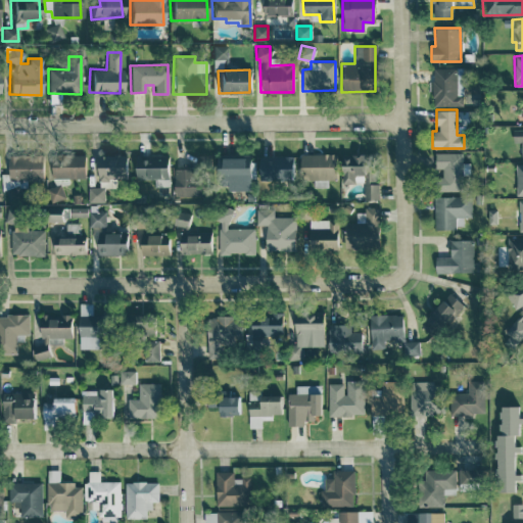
[(522,157),(522,128),(512,129),(512,142),(520,142),(520,157),(522,157)]
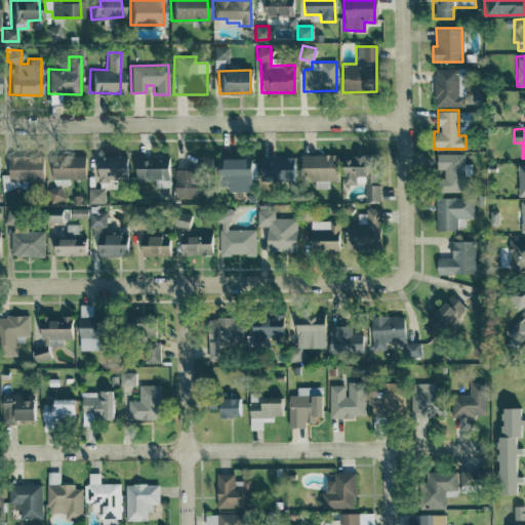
[(463,153),(436,153),(436,168),(443,168),(443,177),(436,177),(436,191),(463,192),(463,165),(463,153)]
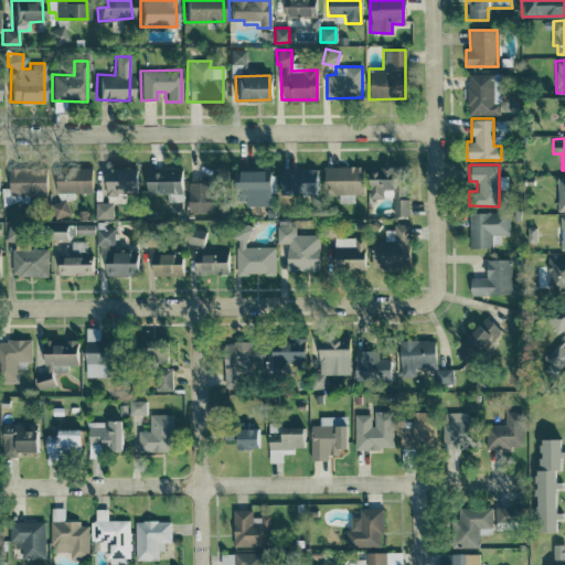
[(360,166),(322,167),(323,193),(361,193),(360,166)]
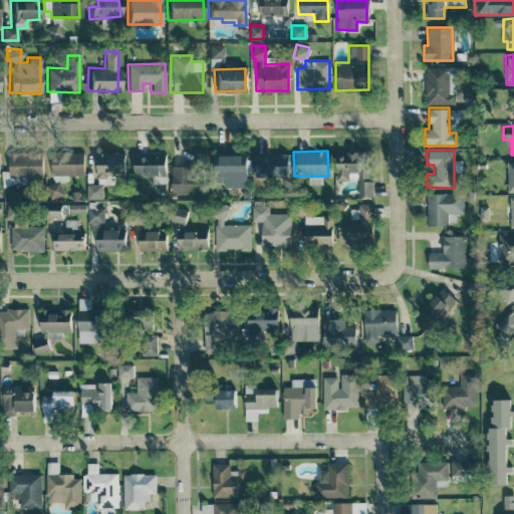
[(152,176),(152,184),(166,183),(165,152),(144,152),(144,156),(132,157),(133,176),(152,176)]
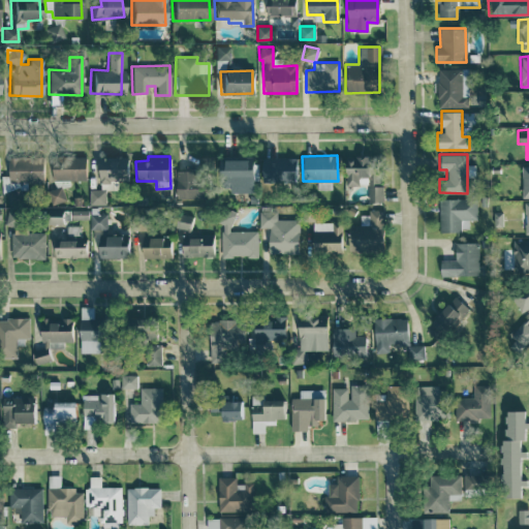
[(367,156),(343,156),(344,185),(367,184),(367,156)]
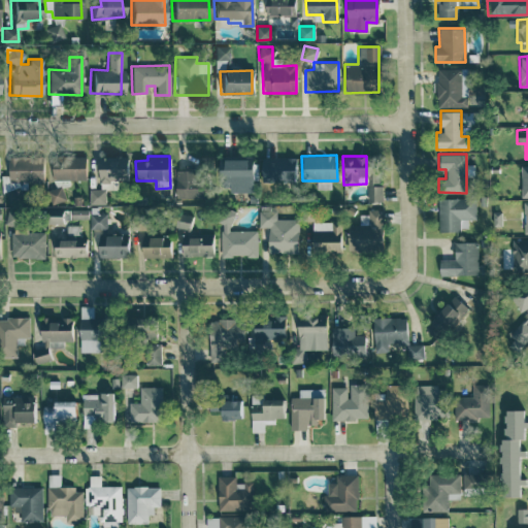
[(51,179),(85,179),(85,157),(50,157),(51,179)]
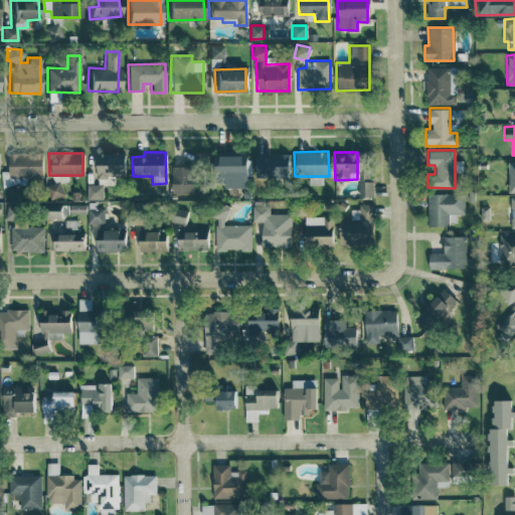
[(253,178),(286,179),(286,154),(253,153),(253,178)]
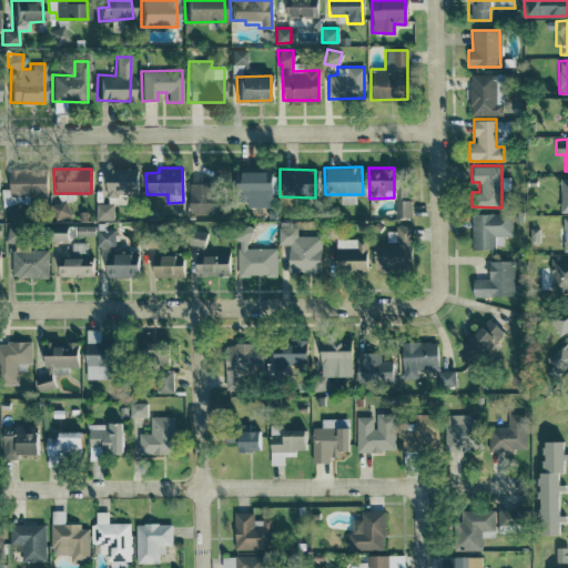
[(8,195),(44,196),(46,171),(8,170),(8,195)]
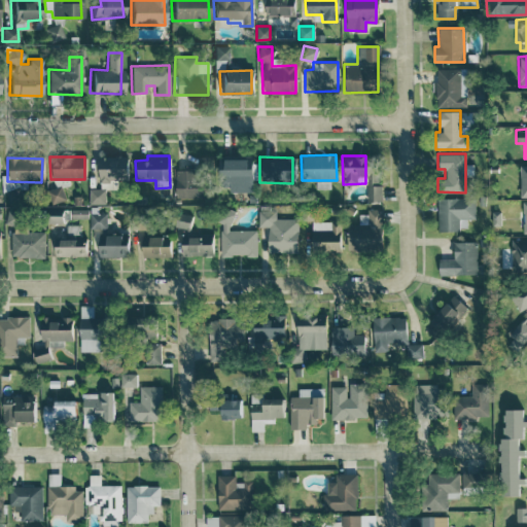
[(127,157),(98,157),(98,182),(115,182),(115,178),(127,178),(127,157)]
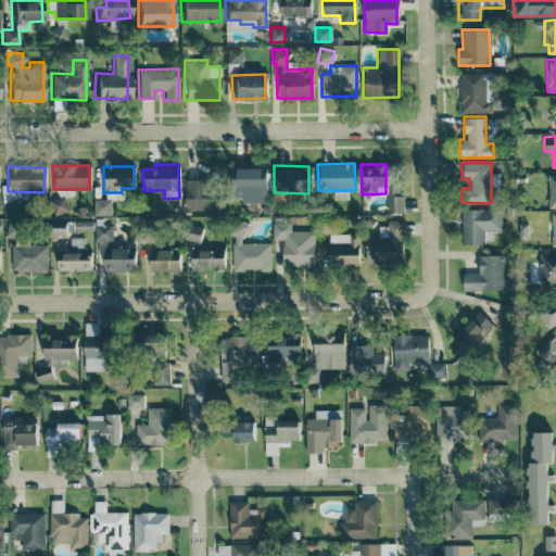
[(235,166),(234,200),(264,201),(265,167),(235,166)]
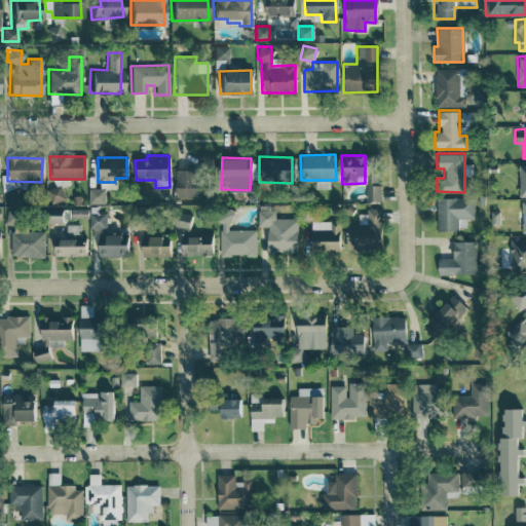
[(176,197),(197,196),(196,170),(175,170),(176,197)]
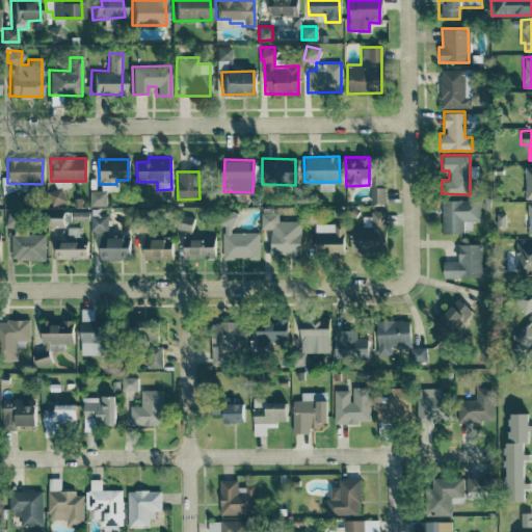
[(384,203),(384,187),(370,186),(370,203),(384,203)]
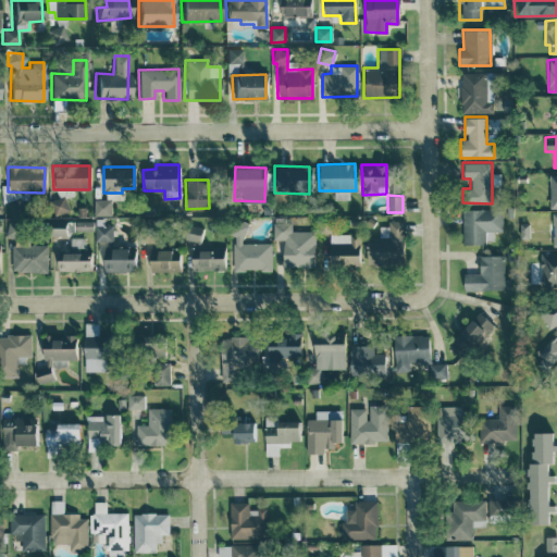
[(66,213),(66,198),(49,199),(49,213),(66,213)]
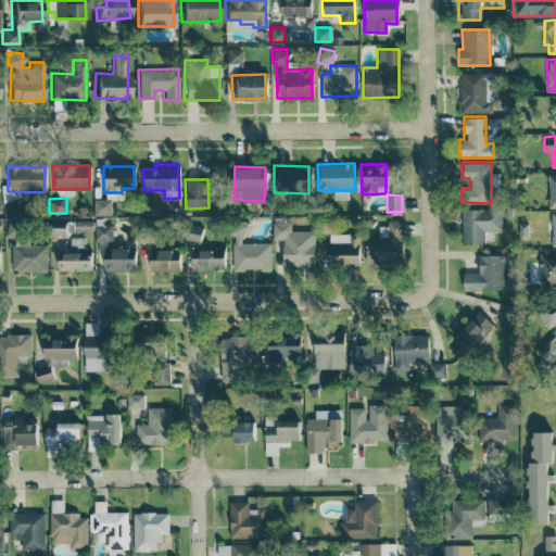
[(111,215),(111,199),(93,199),(93,215),(111,215)]
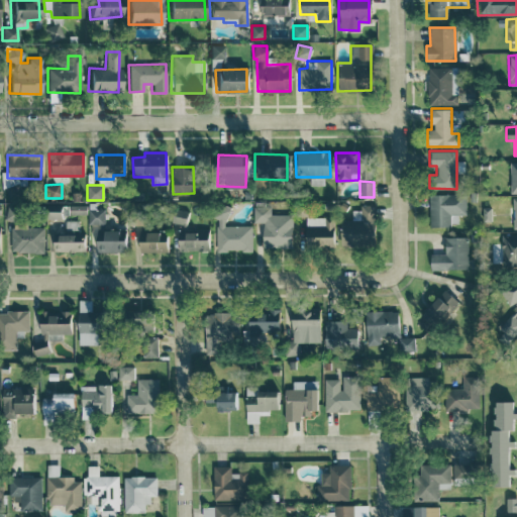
[(450,226),(449,215),(466,214),(464,194),(428,195),(429,226),(450,226)]
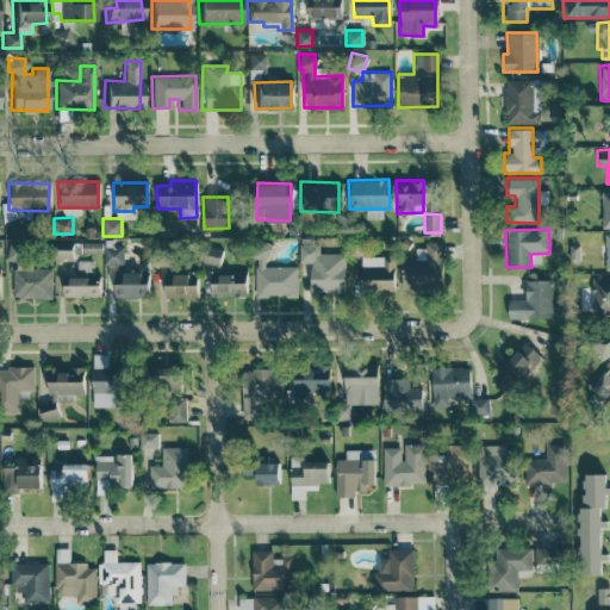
[(54,257),(70,259),(70,242),(54,241),(54,257)]
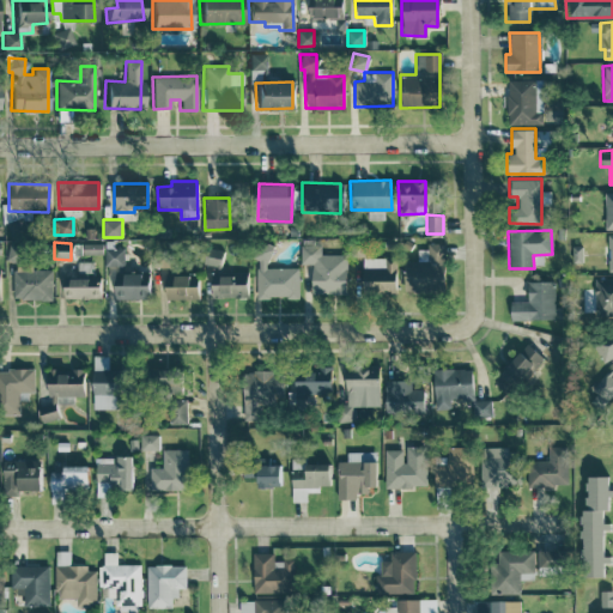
[(443,242),(426,242),(426,248),(416,248),(416,260),(402,260),(402,290),(443,290),(443,242)]
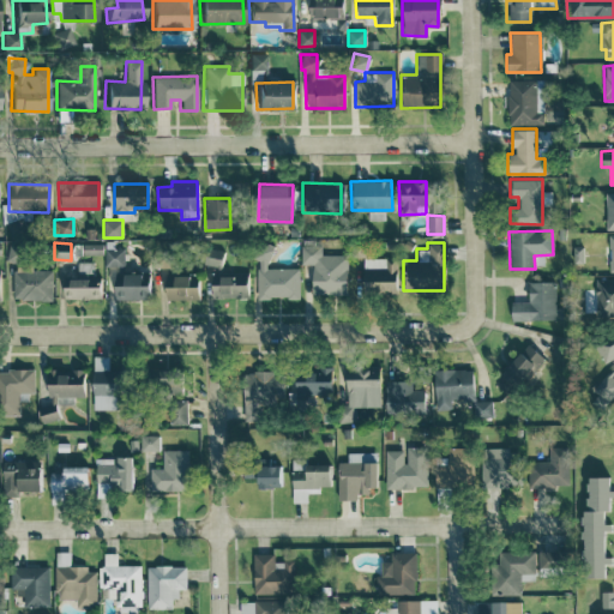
[(298,266),(270,268),(269,244),(256,245),(257,298),(299,296),(298,266)]
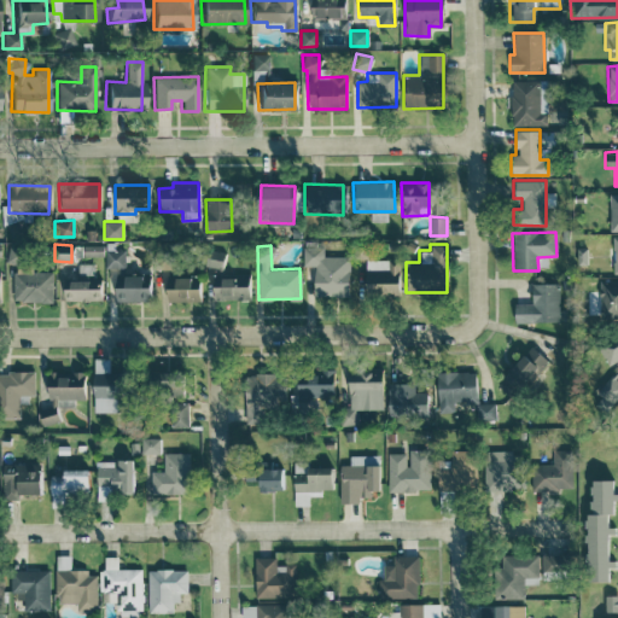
[(348,296),(349,256),(324,256),(324,246),(303,246),(302,264),(313,266),(313,295),(348,296)]
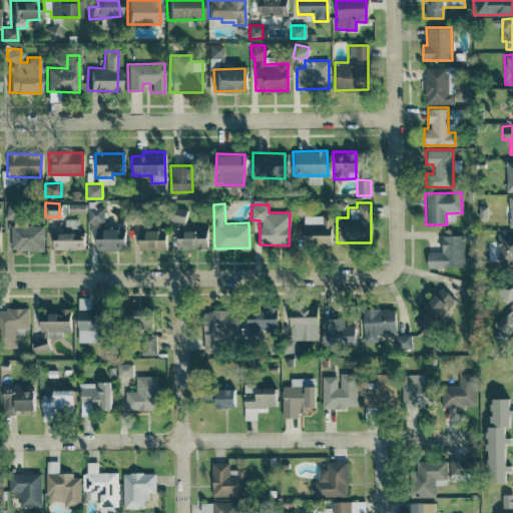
[(86,221),(103,222),(103,207),(87,206),(86,221)]
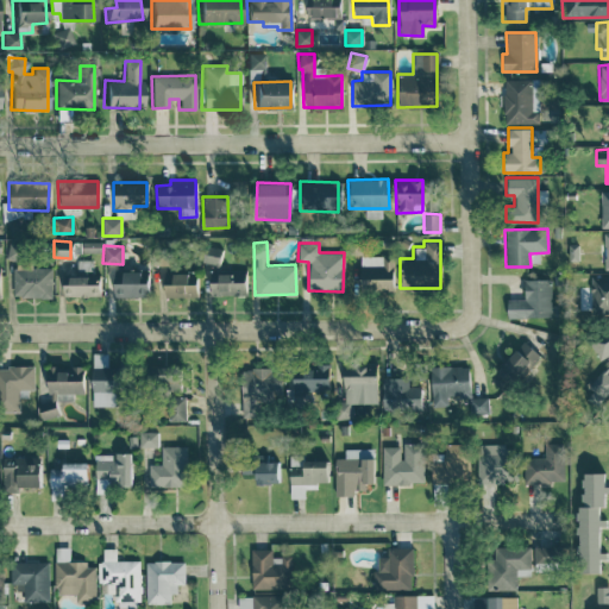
[(201,262),(219,263),(220,246),(202,246),(201,262)]
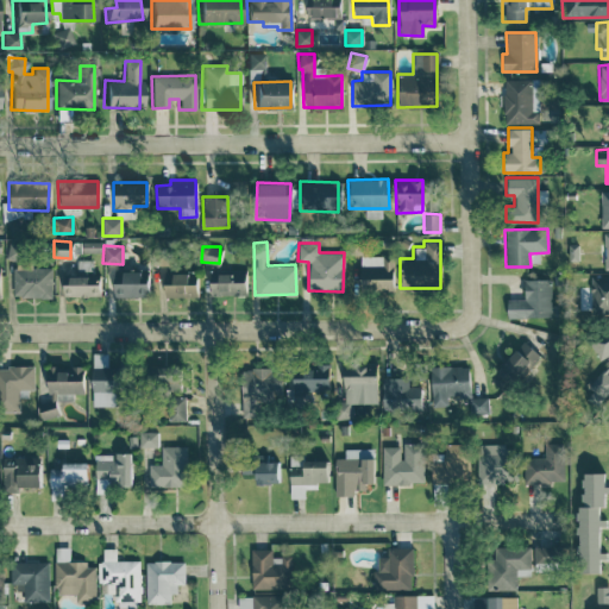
[(391,292),(393,256),(359,255),(358,292),(391,292)]
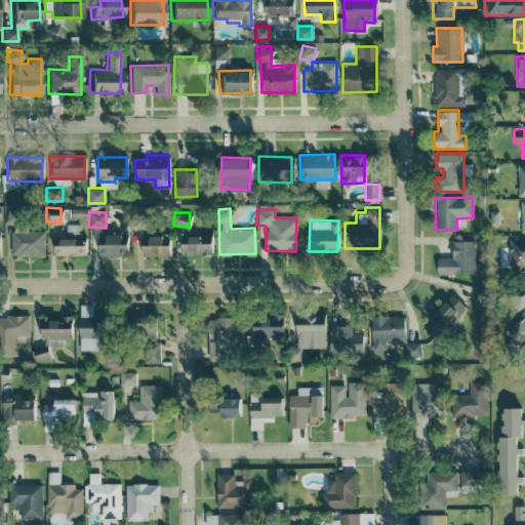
[(52,254),(84,255),(85,234),(79,234),(80,224),(66,224),(65,238),(53,238),(52,254)]
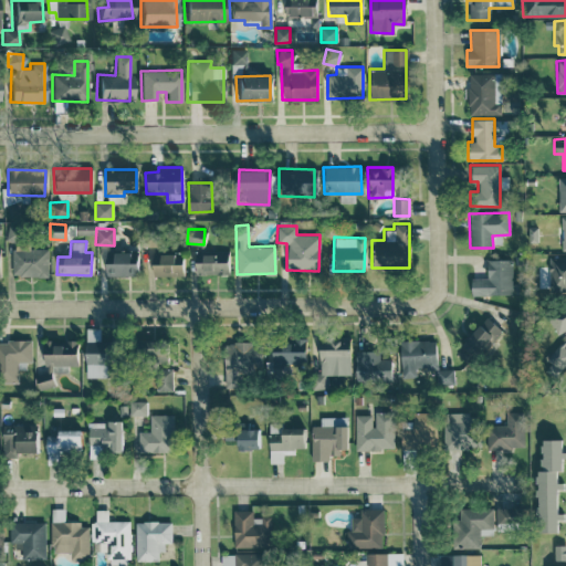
[(10,249),(11,276),(48,275),(48,249),(10,249)]
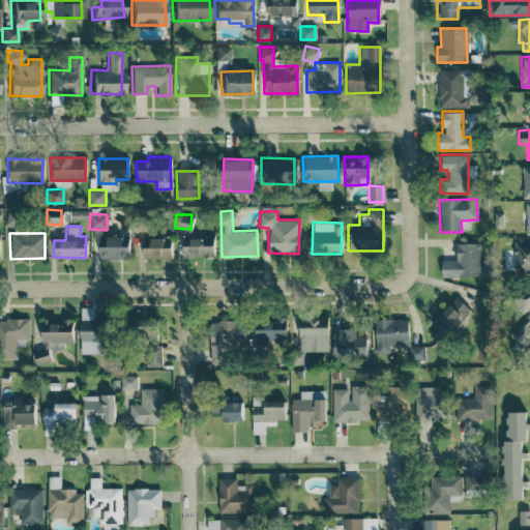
[(126,235),(96,236),(97,258),(126,258),(126,235)]
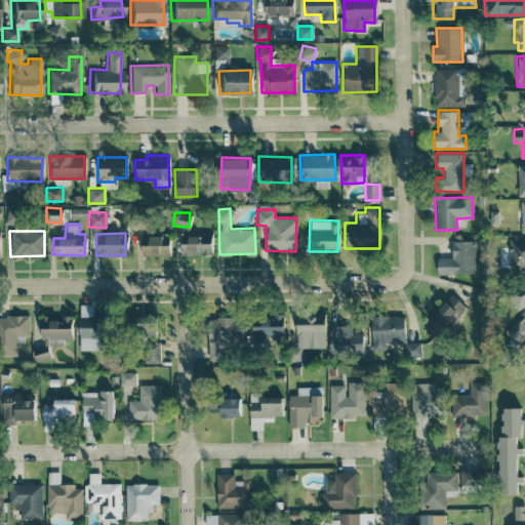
[(168,255),(168,235),(139,234),(139,254),(168,255)]
